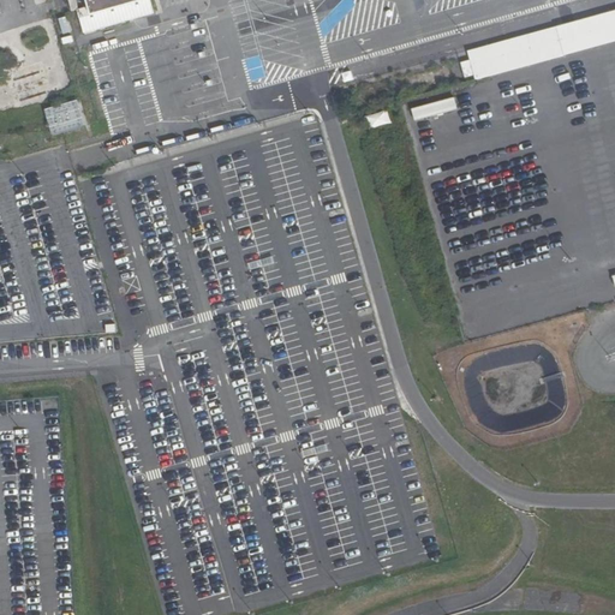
[(0,18),(24,12),(21,0),(4,0),(0,1),(0,18)]
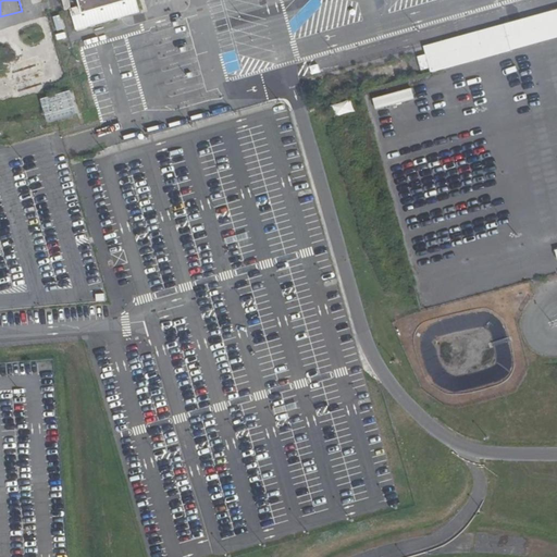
[(136,1),(135,0),(77,0),(81,15),(136,1)]
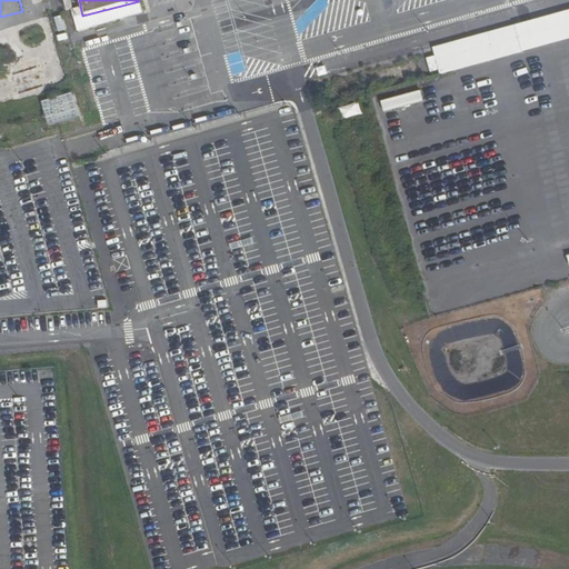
[(568,10),(515,26),(521,52),(568,39),(568,10)]
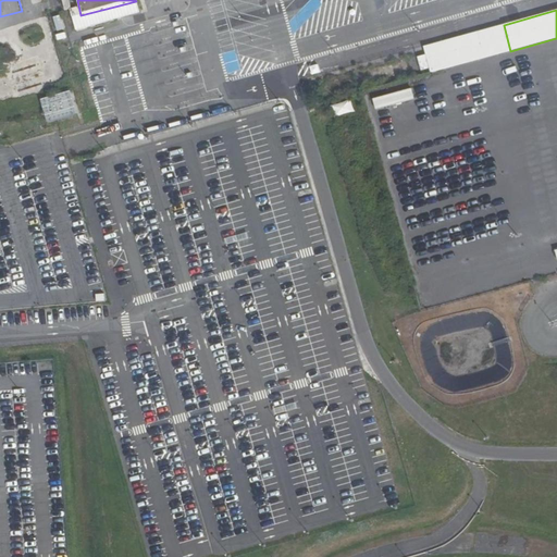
[(66,29),(62,16),(53,19),(58,33),(66,29)]
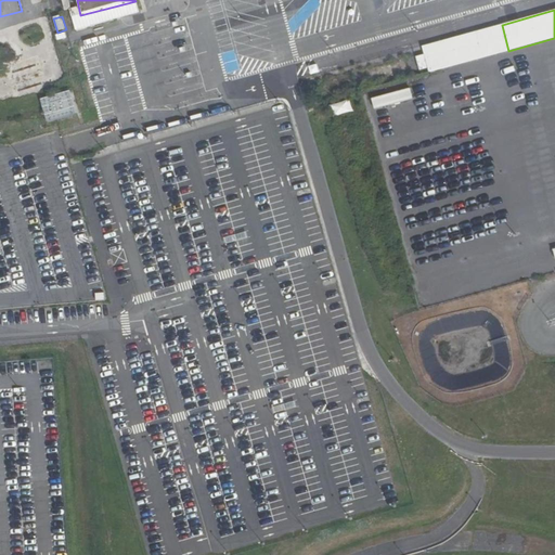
[(429,74),(508,51),(502,25),(422,49),(429,74)]
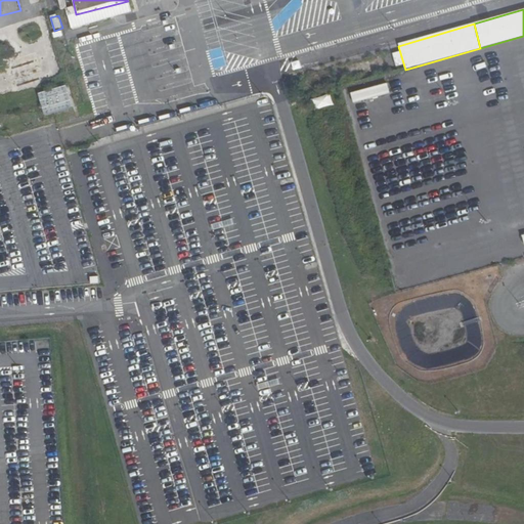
[(388,92),(386,83),(350,92),(353,101),(388,92)]
